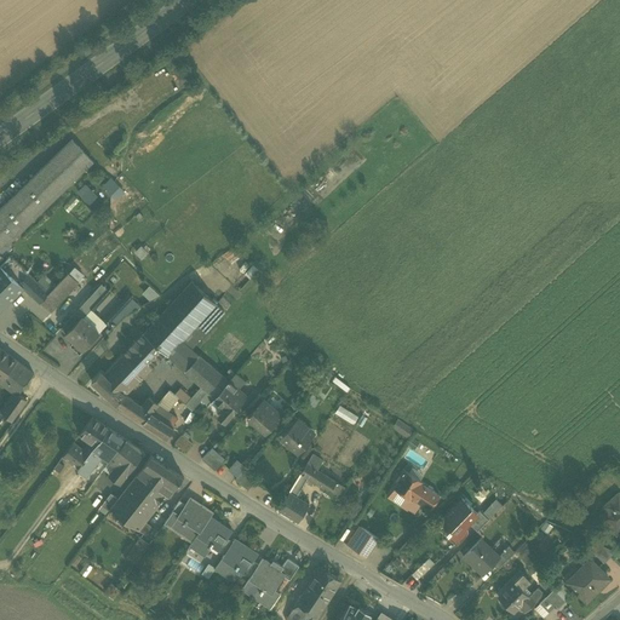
[(0,208),(0,251),(92,161),(72,141),(0,208)]
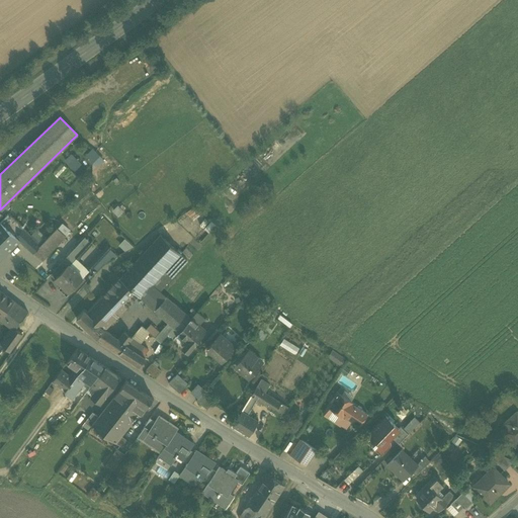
[(91,149),(85,157),(97,167),(103,159),(91,149)]
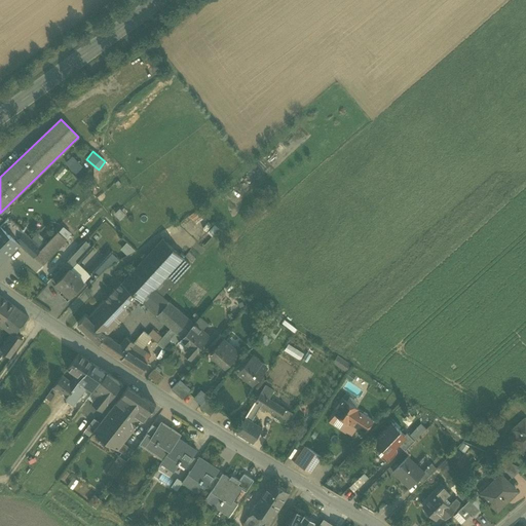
[(65,163),(74,173),(81,165),(72,155),(65,163)]
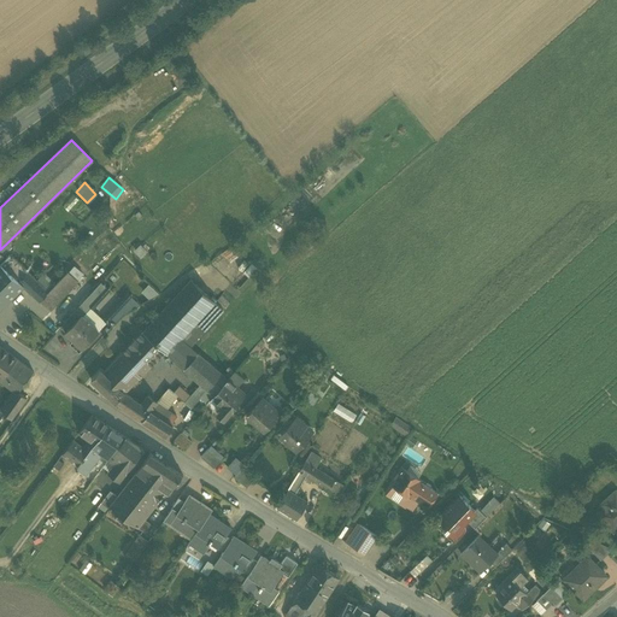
[(10,256),(0,264),(23,288),(39,303),(40,301),(50,293),(48,291),(10,256)]
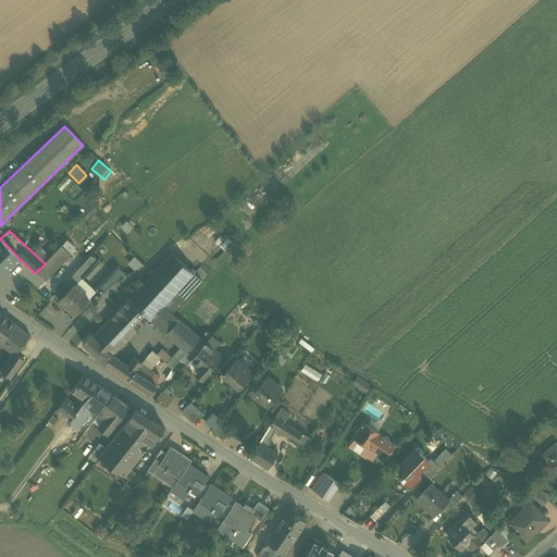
[(0,238),(0,279),(21,260),(0,238)]
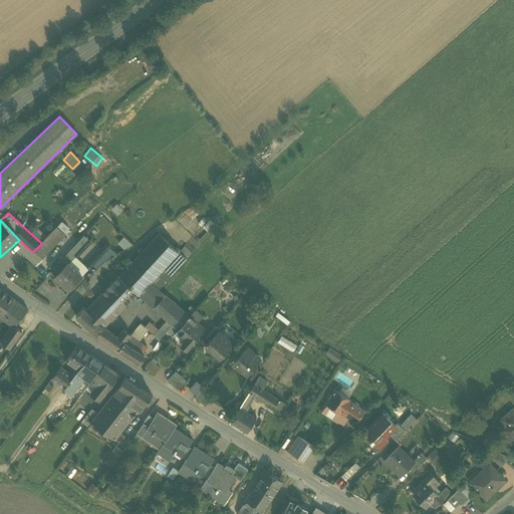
[(55,226),(40,242),(41,244),(33,251),(40,258),(63,233),(55,226)]
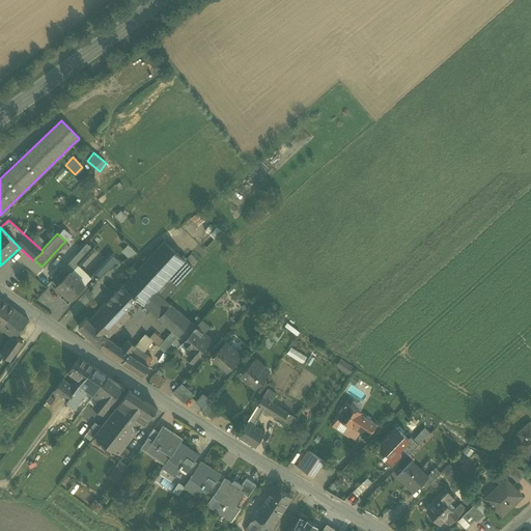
[(121,285),(141,304),(172,331),(184,340),(196,327),(164,299),(193,267),(164,242),(121,285)]
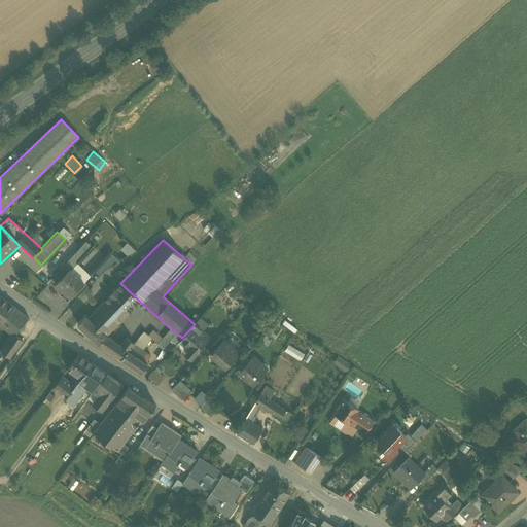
[(69,270),(76,262),(91,247),(84,241),(50,279),(55,283),(68,269),(69,270)]
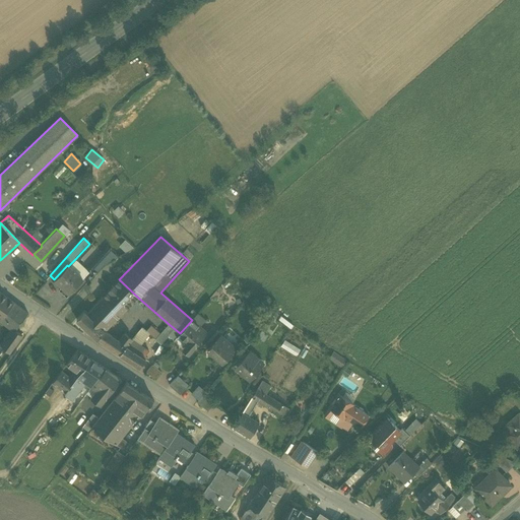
[(119,246),(127,252),(131,246),(124,239),(119,246)]
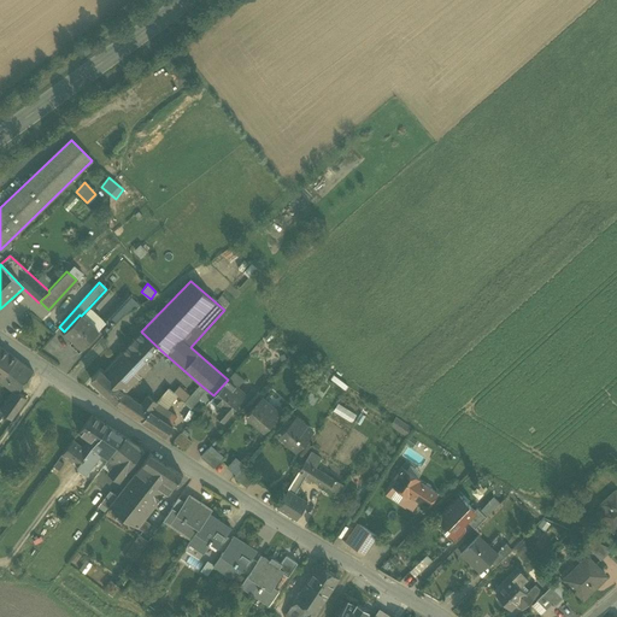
[(122,301),(107,318),(113,325),(123,315),(131,310),(122,301)]
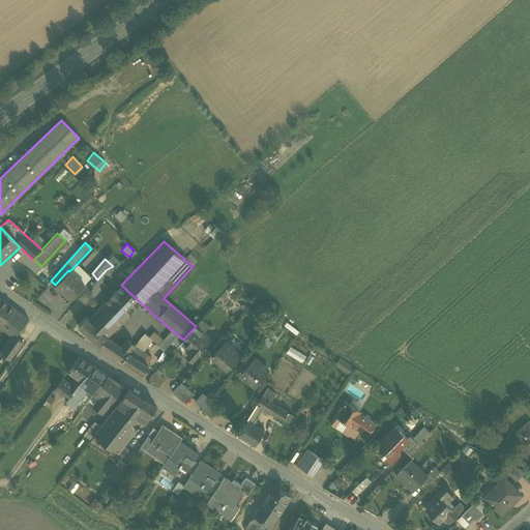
[(69,271),(84,285),(90,278),(90,277),(77,264),(69,271)]
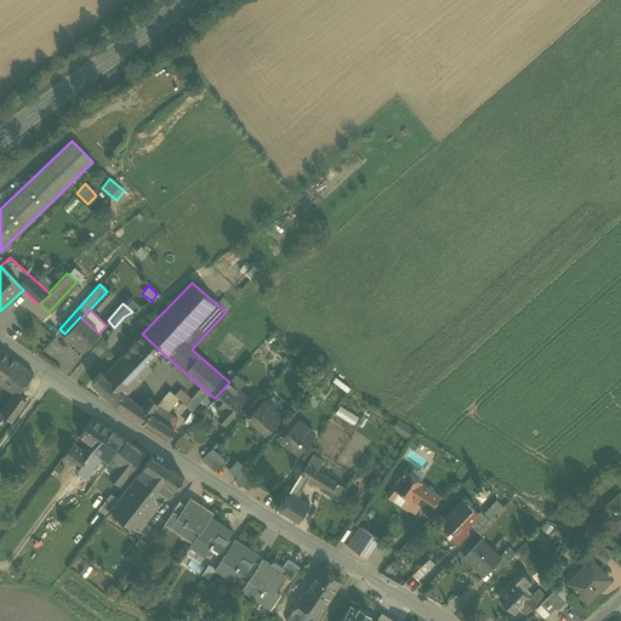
[(64,334),(83,351),(98,334),(81,318),(80,317),(64,334)]
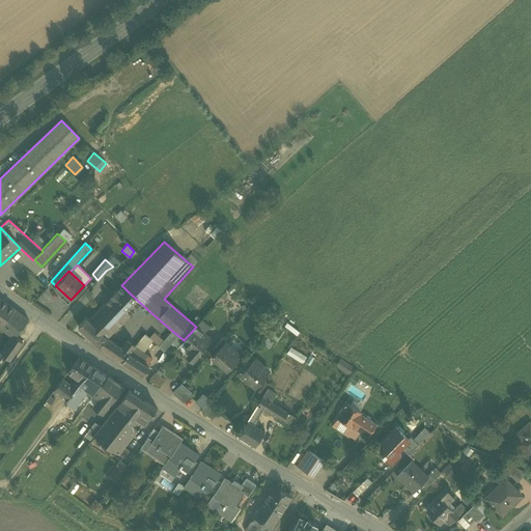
[(99,311),(117,327),(141,304),(121,285),(99,311)]
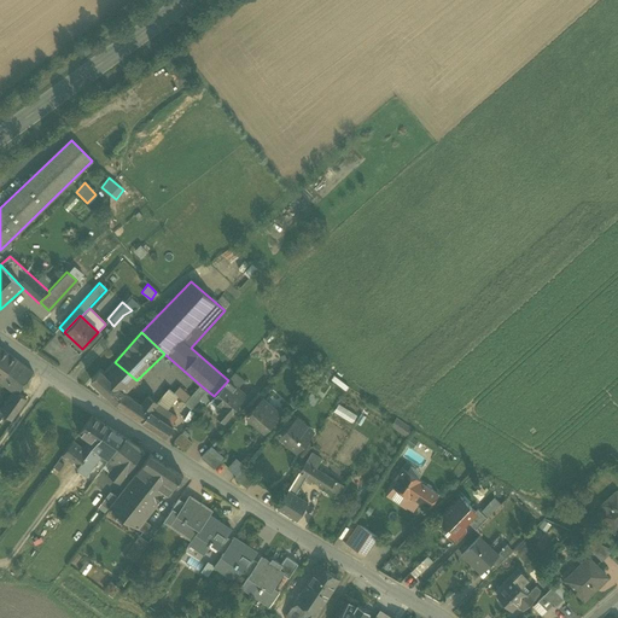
[(34,372),(0,348),(0,382),(13,391),(18,394),(34,372)]
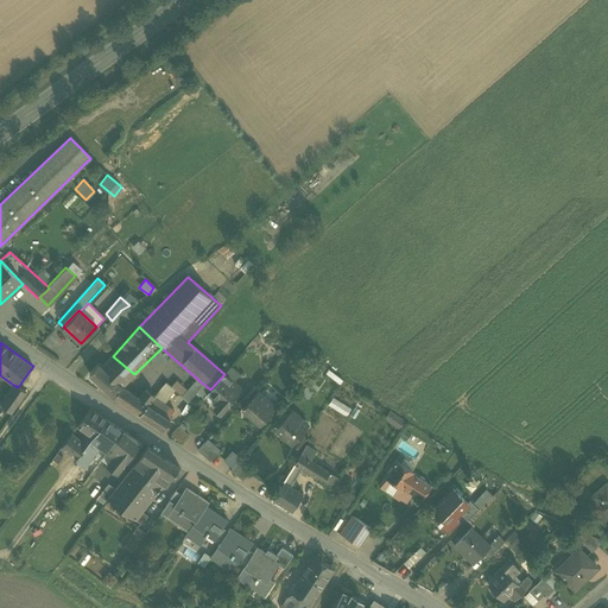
[(102,367),(124,386),(134,374),(113,356),(102,367)]
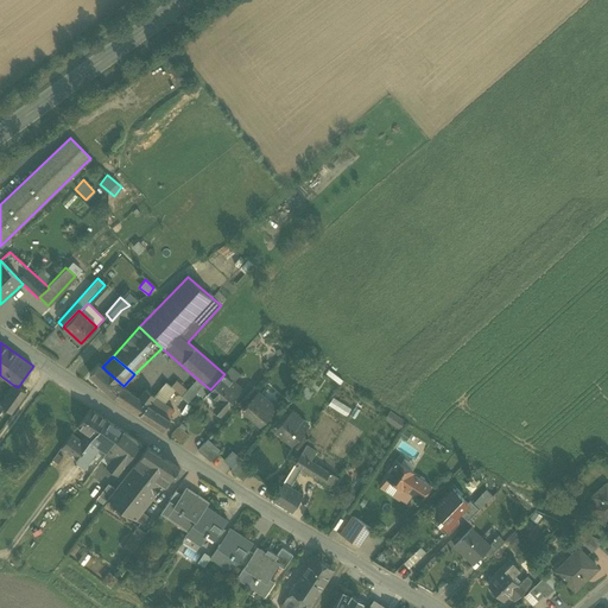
[(99,365),(90,374),(114,396),(124,386),(102,367),(99,365)]
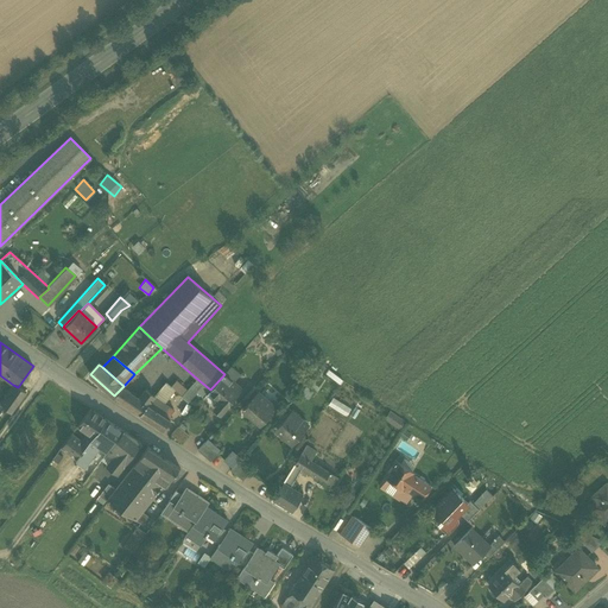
[(225,374),(233,381),(240,374),(230,367),(225,374)]
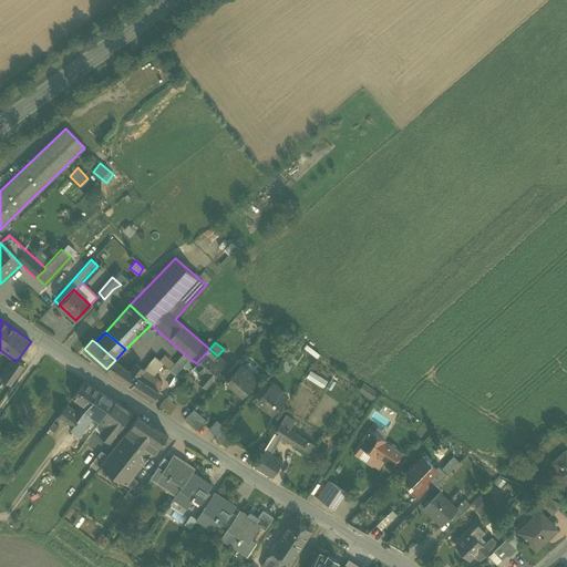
[(217,356),(209,349),(196,363),(188,372),(198,380),(199,380),(205,384),(209,380),(210,380),(225,363),(217,356)]
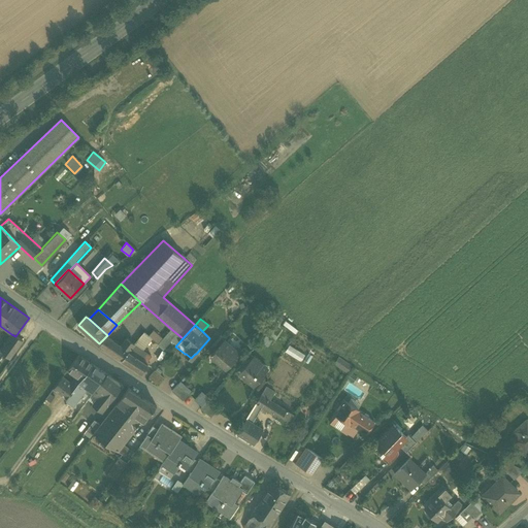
[(183,338),(171,329),(162,340),(159,343),(164,349),(168,344),(173,349),(175,347),(183,338)]
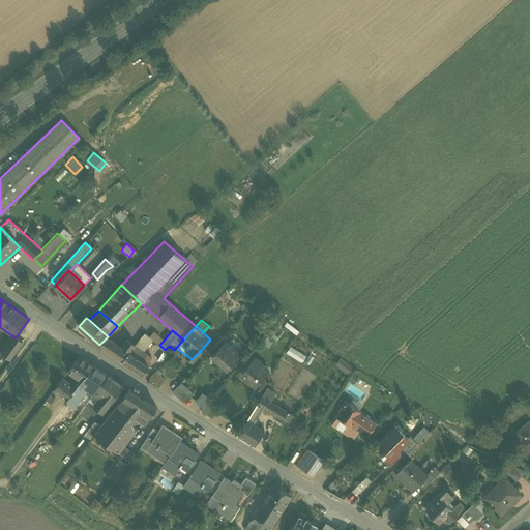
[(128,353),(142,362),(147,355),(144,353),(153,341),(151,339),(145,333),(135,346),(128,353)]
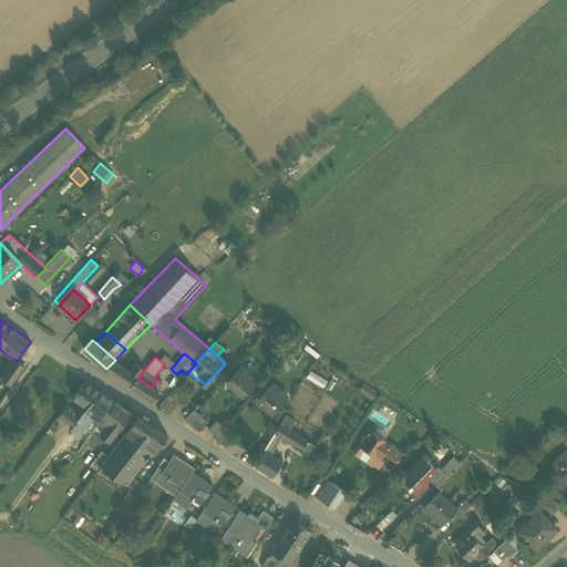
[(164,364),(171,369),(174,366),(166,358),(162,362),(164,364)]
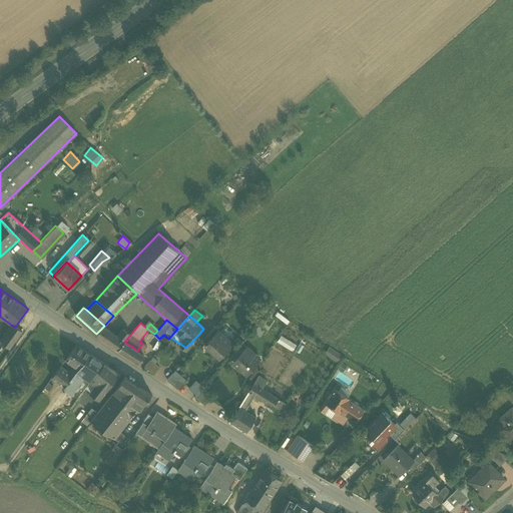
[(11,325),(1,339),(4,342),(3,344),(9,349),(22,331),(15,327),(11,325)]
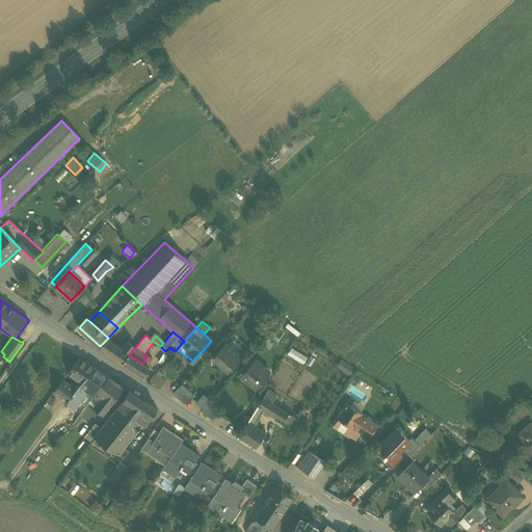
[(100,346),(123,363),(129,354),(135,347),(127,341),(121,347),(108,338),(100,346)]
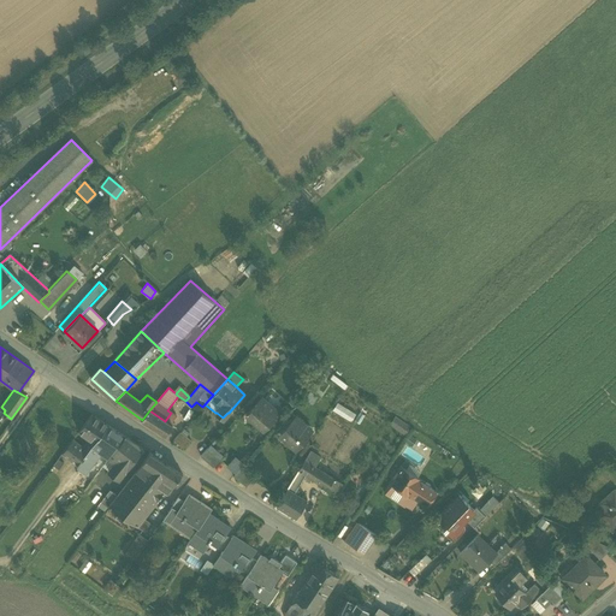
[(270,395),(264,402),(274,412),(280,404),(270,395)]
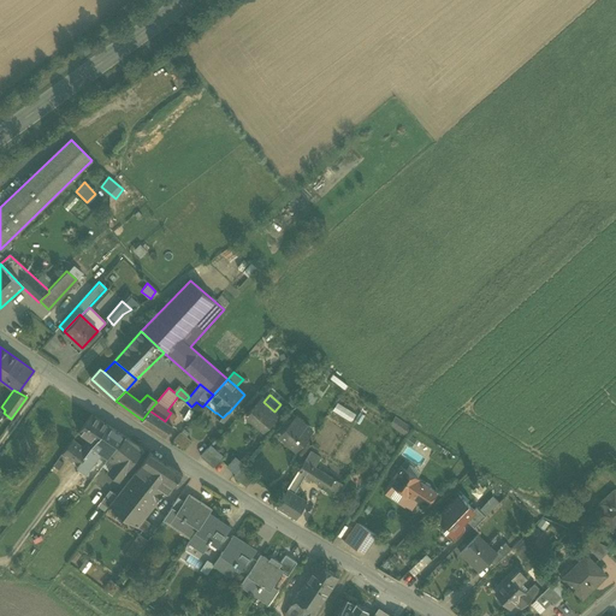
[(260,398),(246,416),(262,431),(277,415),(274,412),(264,402),(260,398)]
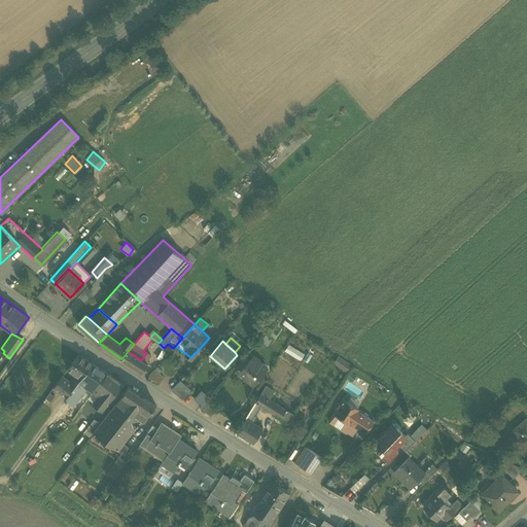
[(300,360),(304,353),(288,343),(283,350),(300,360)]
